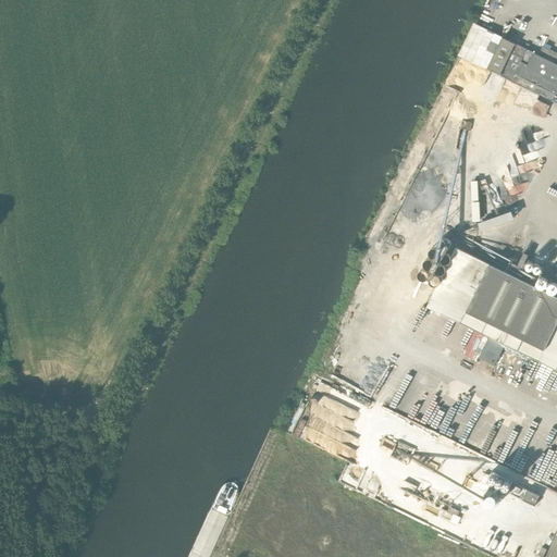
[(556,53),(543,47),(539,56),(502,38),(486,69),(499,75),(553,100),(556,101),(556,53)]
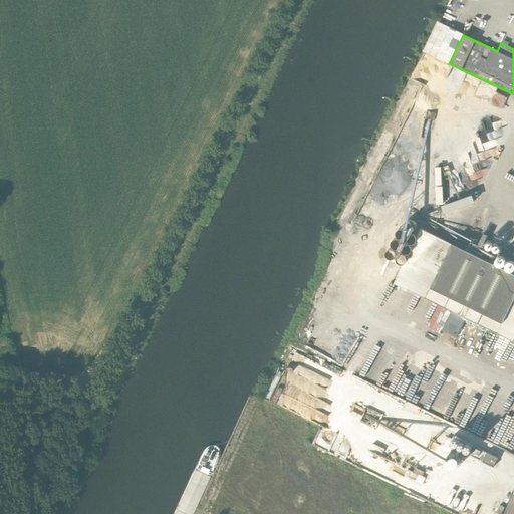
[(442,199),(446,209),(475,200),(472,190),(442,199)]
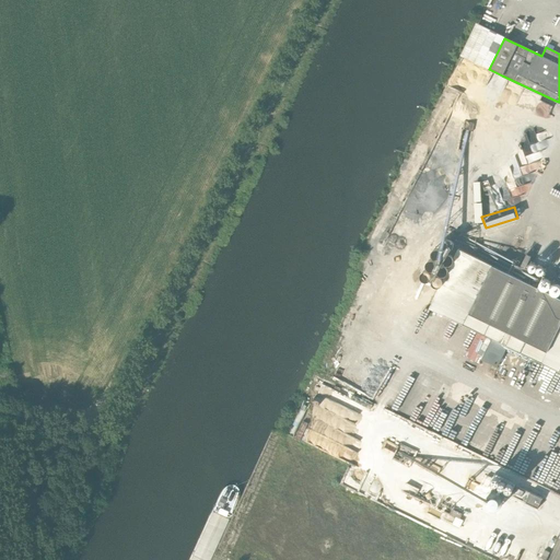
[(427,306),(521,352),(559,371),(559,296),(550,292),(492,264),(491,265),(459,249),(436,295),(433,294),(427,306)]
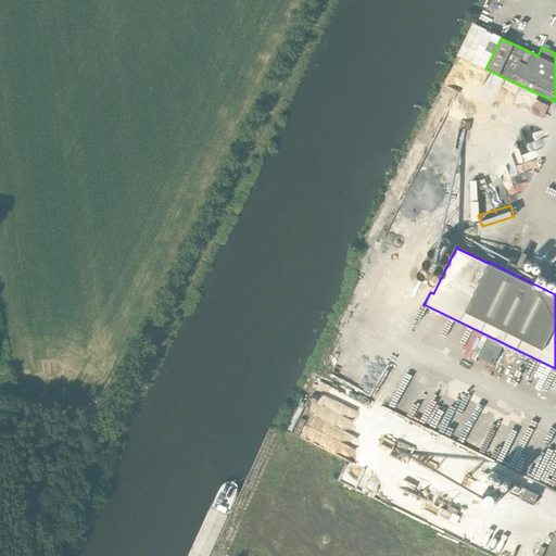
[(491,480),(488,487),(482,498),(495,505),(502,493),(504,487),(508,489),(512,481),(491,470),(488,479),(491,480)]
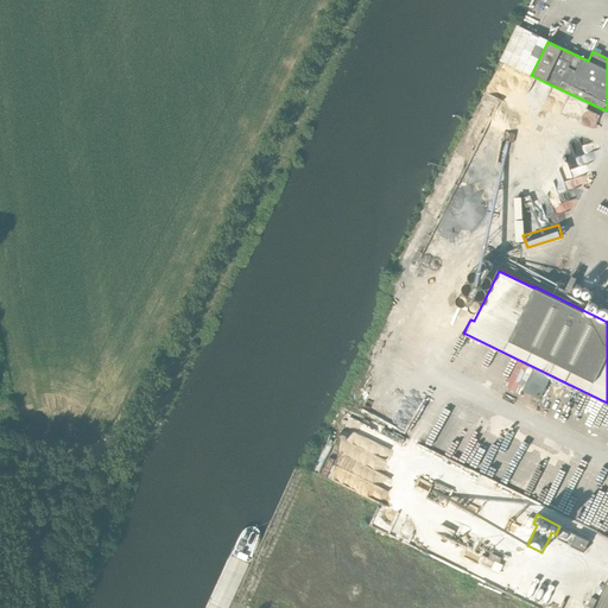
[(561,529),(556,539),(584,552),(584,551),(588,542),(589,543),(589,542),(561,529)]
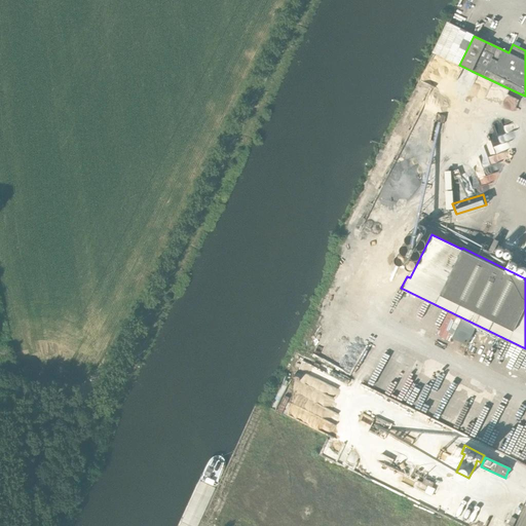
[(508,524),(511,525),(513,525),(516,519),(512,517),(508,524)]
